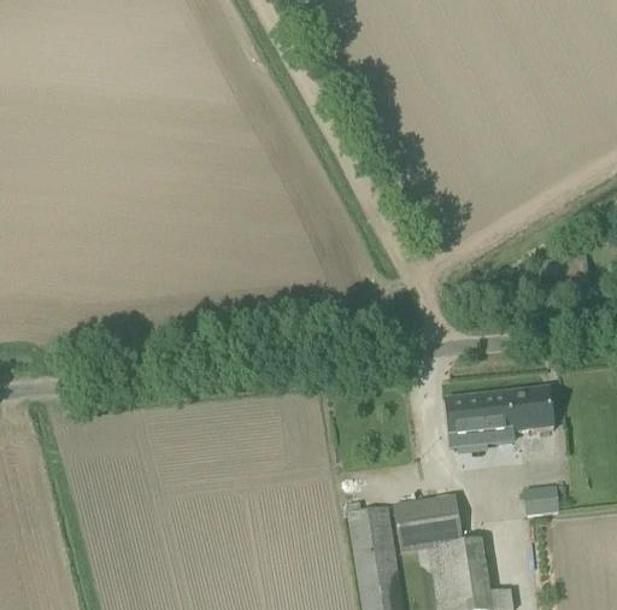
[(585,251),(535,258),(539,283),(587,276),(585,251)]
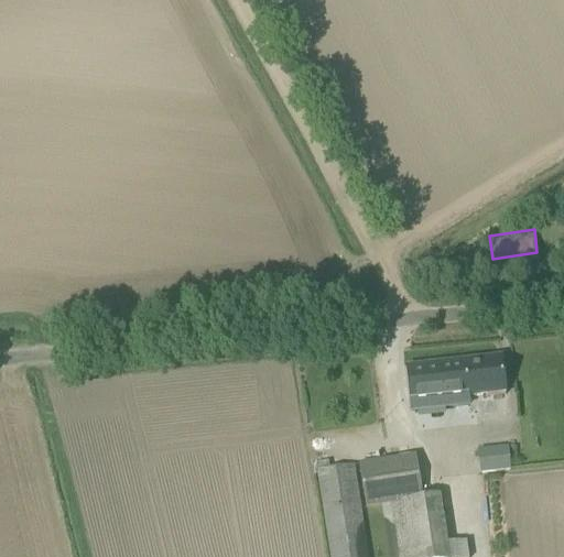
[(462,357),(407,362),(411,406),(468,400),(468,393),(478,392),(503,389),(505,389),(505,386),(503,374),(500,352),(462,357)]
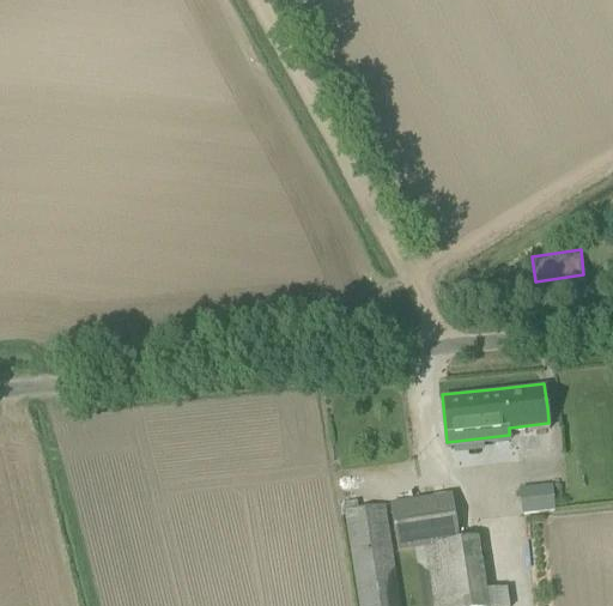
[(520,431),(522,444),(542,442),(541,429),(520,431)]
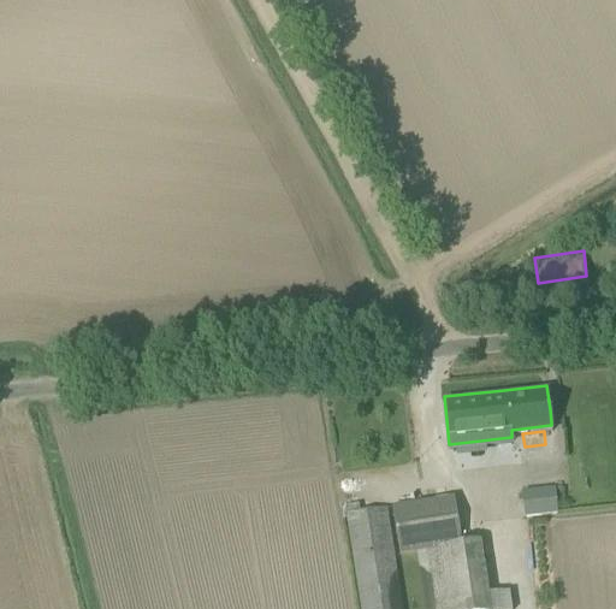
[(554,482),(522,485),(526,513),(557,509),(554,482)]
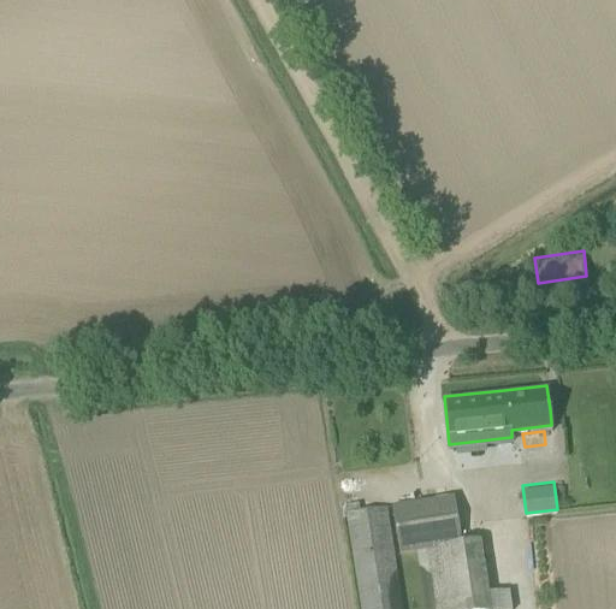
[(481,537),(460,540),(456,515),(452,492),(390,502),(398,551),(416,549),(425,608),(490,608),(491,607),(510,604),(508,586),(490,590),(481,537)]
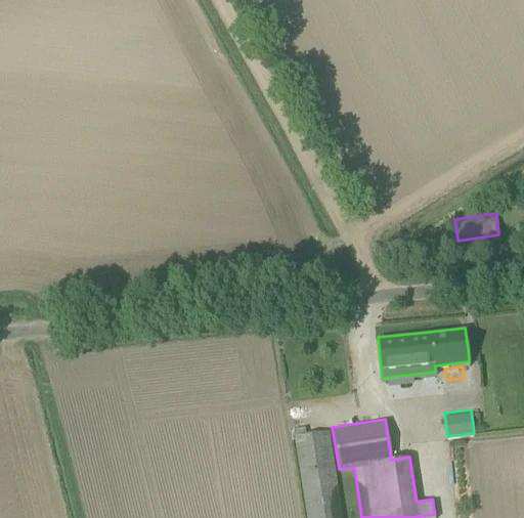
[(295,433),(298,454),(308,517),(343,517),(329,428),(295,433)]
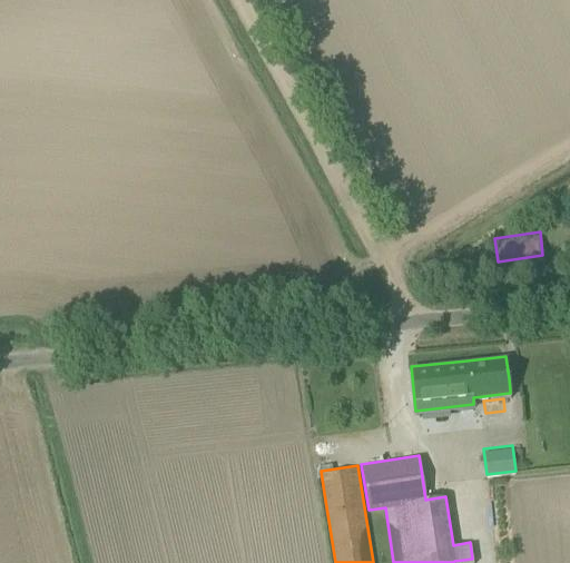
All buildings are outlined.
